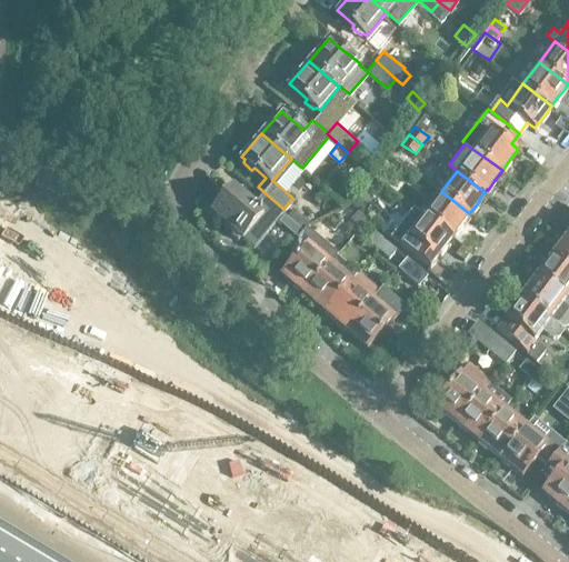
[(283,209),(258,187),(248,199),(232,186),(211,210),(231,228),(230,230),(238,237),(240,234),(242,236),(243,234),(253,243),(283,209)]
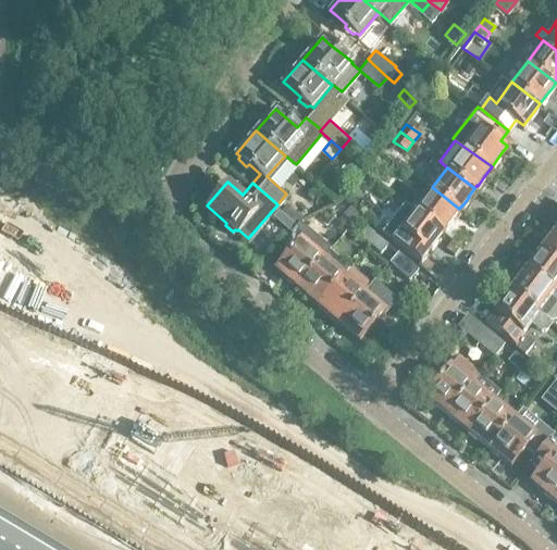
[(453,217),(459,209),(432,187),(417,207),(444,228),(445,227),(446,227),(453,217)]
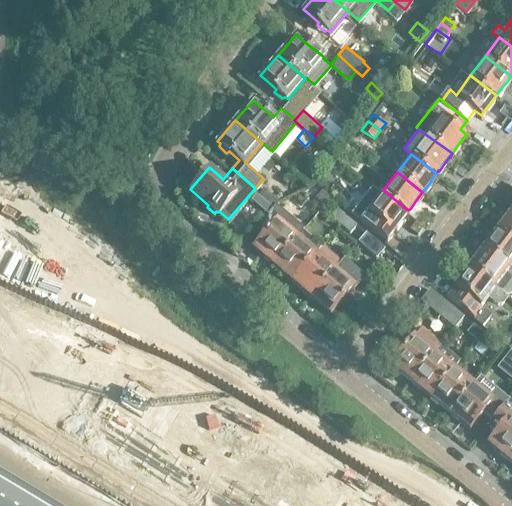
[(401,219),(408,210),(383,190),(372,182),(357,202),(357,203),(351,210),(377,233),(384,224),(393,230),(395,228),(402,220),(401,219)]
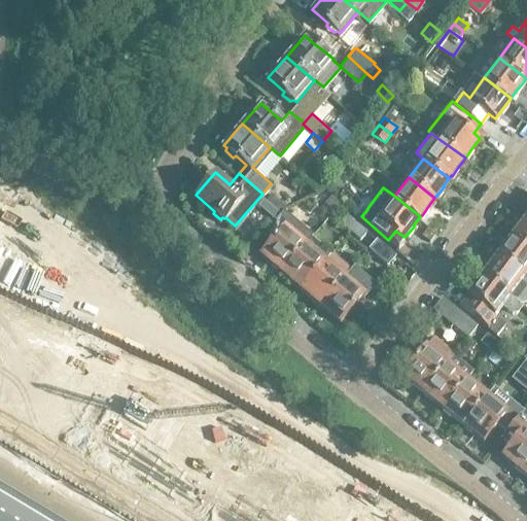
[(284,207),(287,204),(271,190),(266,197),(281,210),(284,207)]
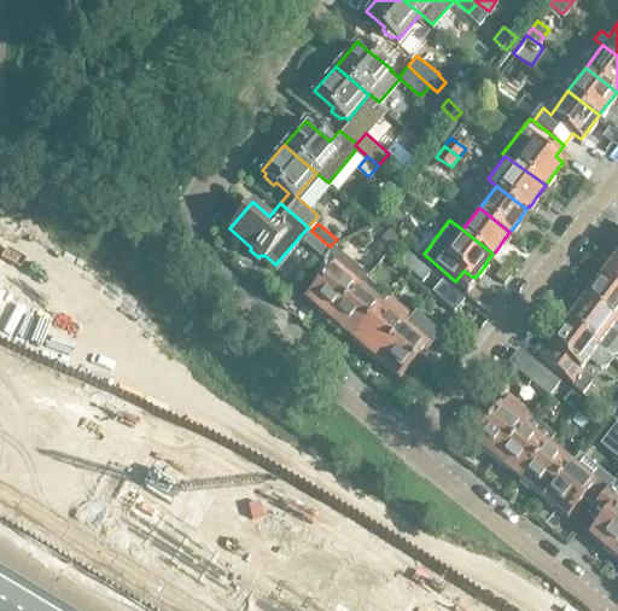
[(389,226),(380,236),(390,244),(398,234),(389,226)]
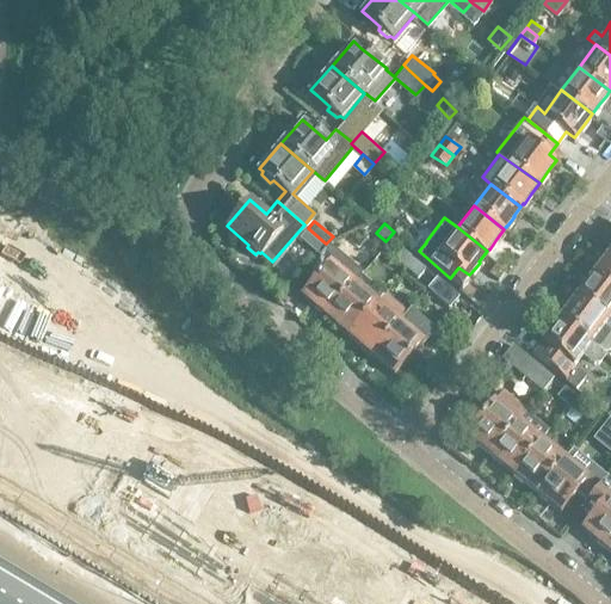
[(298,234),(318,252),(325,244),(304,227),(298,234)]
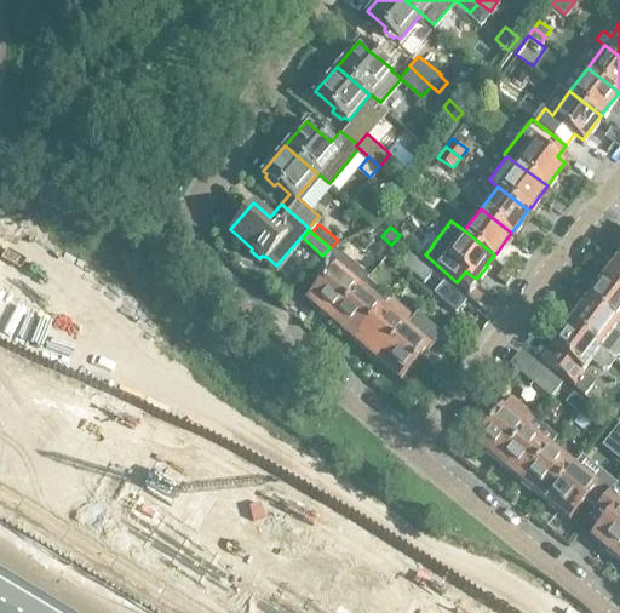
[(413,268),(422,258),(400,239),(391,250),(413,268)]
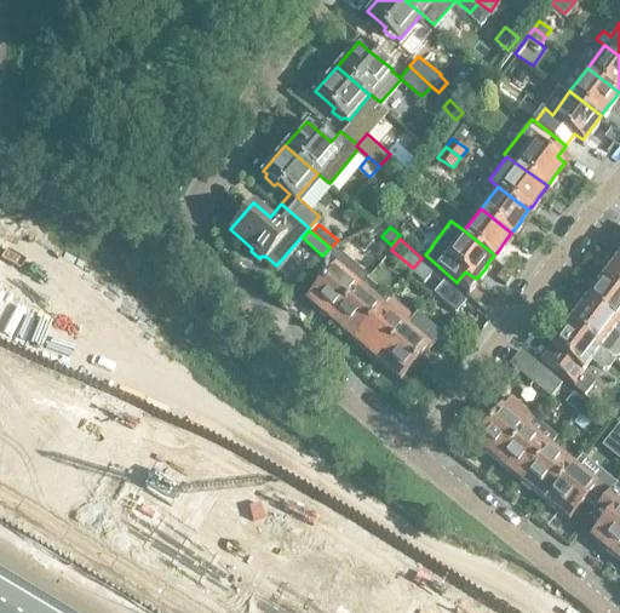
[(331,318),(332,315),(359,285),(360,285),(367,276),(368,275),(366,274),(368,273),(334,244),(331,247),(309,273),(320,282),(306,297),(331,318)]
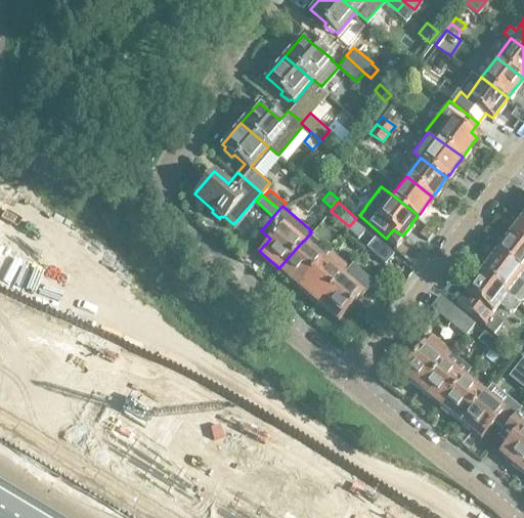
[(523,242),(523,211),(517,220),(510,228),(511,228),(509,231),(523,242)]
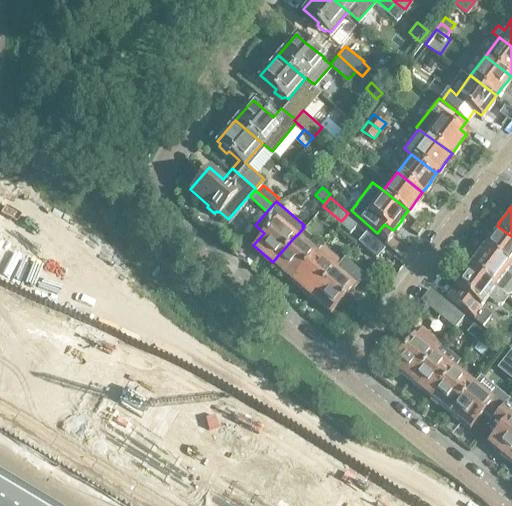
[(349,229),(357,221),(348,213),(341,221),(349,229)]
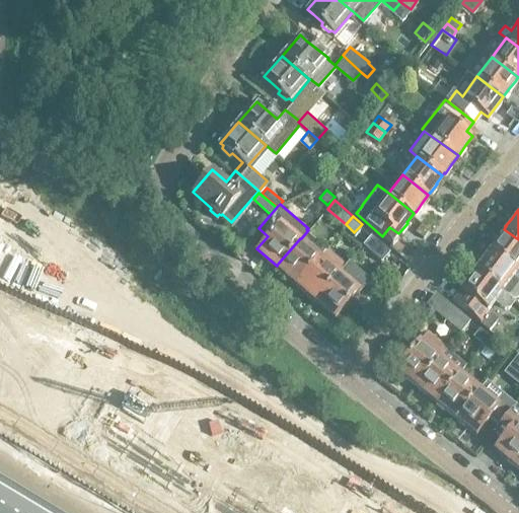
[(518,265),(518,239),(504,229),(498,237),(497,237),(491,245),(491,246),(489,248),(516,269),(518,265)]
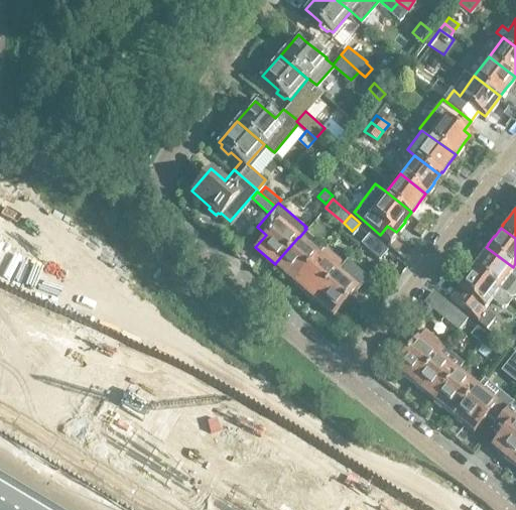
[(316,252),(324,245),(324,244),(305,230),(299,237),(298,237),(276,262),(285,270),(284,271),(294,280),(295,278),(317,253),(316,252)]
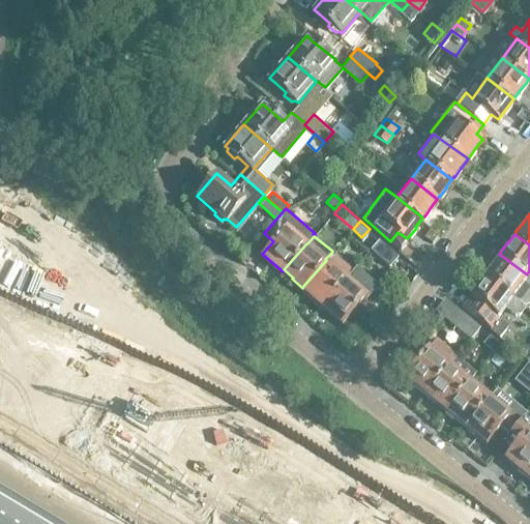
[(396,253),(390,248),(380,237),(372,246),(382,258),(388,263),(396,253)]
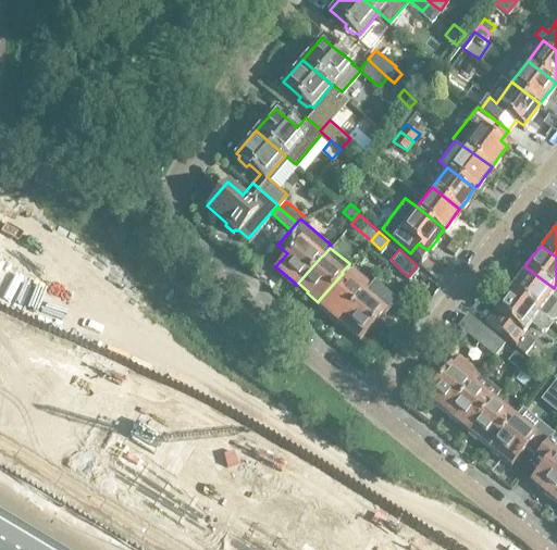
[(339,319),(363,290),(370,282),(349,264),(342,272),(343,273),(319,300),(329,309),(327,311),(338,320),(339,319)]
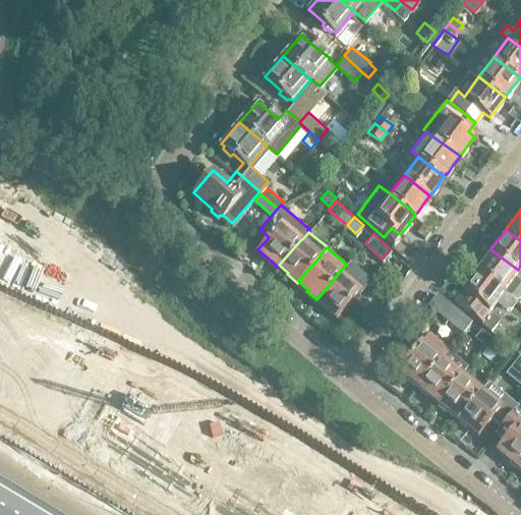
[(520,272),(518,270),(490,249),(484,258),(477,266),(478,267),(476,269),(513,297),(513,296),(518,295),(520,291),(520,272)]
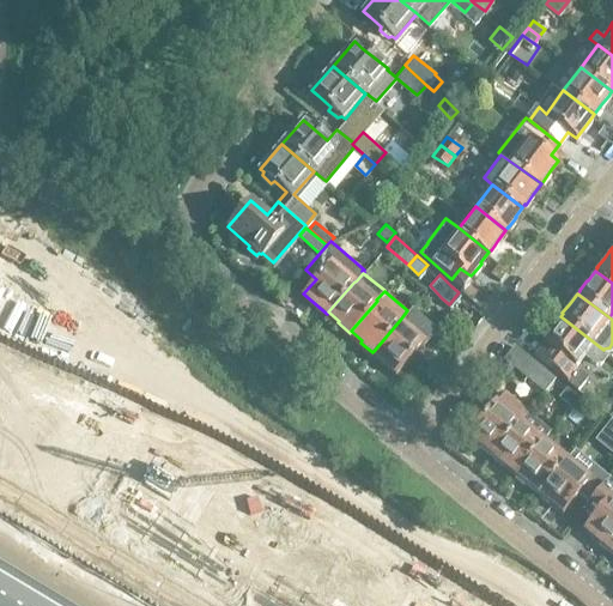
[(607,352),(604,350),(560,316),(553,326),(552,326),(545,335),(545,337),(542,339),(544,340),(535,352),(542,358),(546,359),(568,377),(568,379),(577,386),(588,374),(575,363),(584,351),(596,361),(602,359),(607,352)]
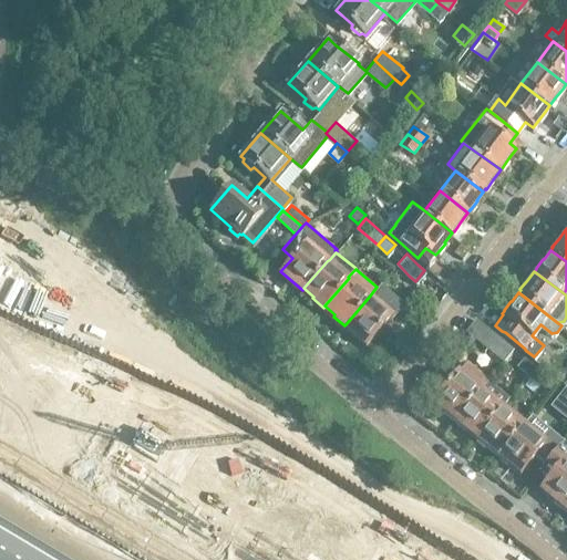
[(390,313),(370,296),(346,324),(356,332),(354,334),(366,344),(397,308),(395,307),(390,313)]
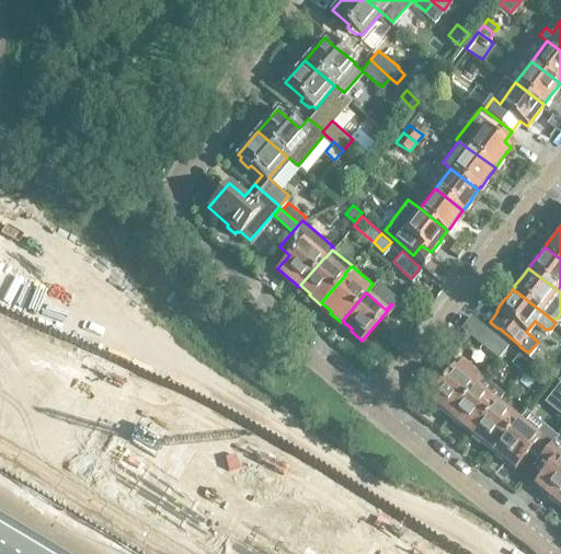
[(507,342),(485,325),(476,337),(497,355),(507,342)]
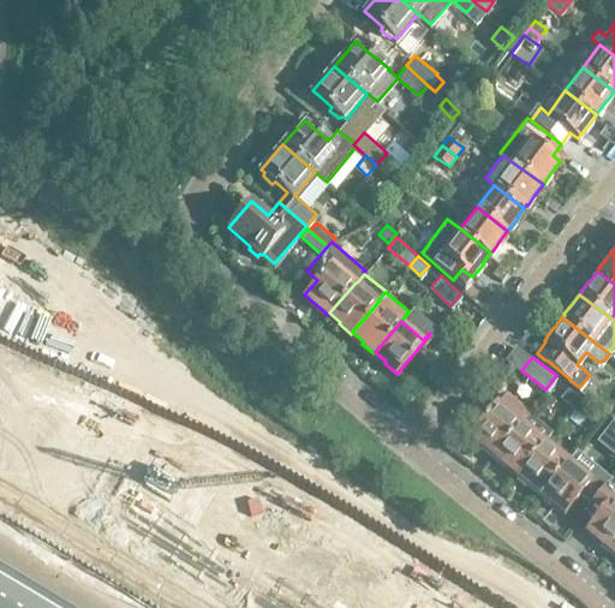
[(572,404),(579,394),(568,385),(561,394),(572,404)]
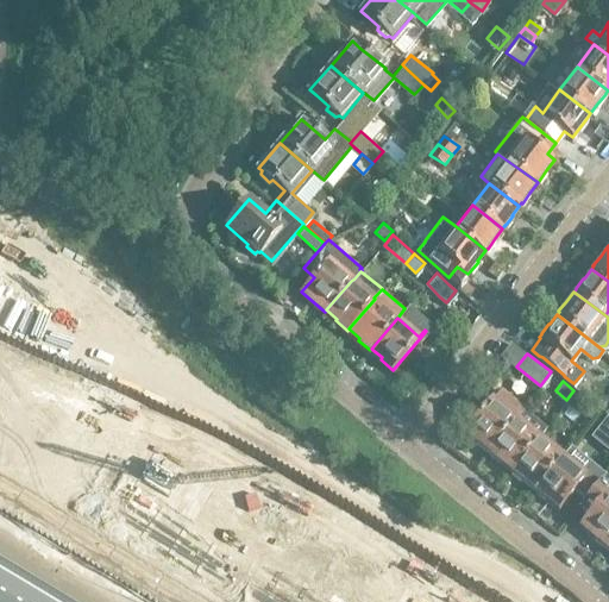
[(489,447),(515,416),(522,407),(525,406),(501,387),(465,431),(477,440),(478,438),(489,447)]
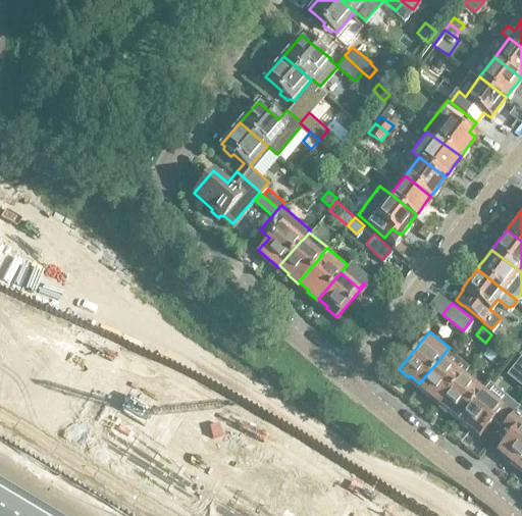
[(503,343),(491,334),(485,343),(497,351),(503,343)]
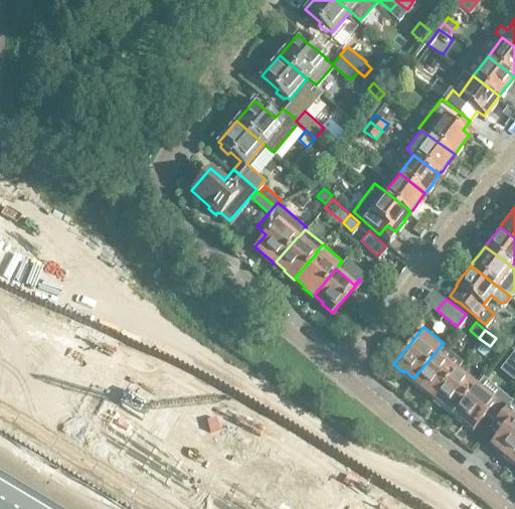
[(434,393),(455,367),(456,367),(462,360),(442,344),(436,352),(413,378),(412,379),(422,388),(423,386),(434,393)]
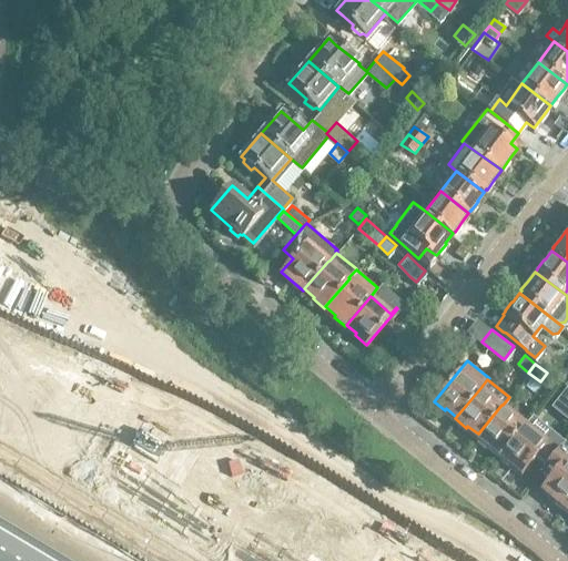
[(499,451),(524,421),(503,405),(501,405),(478,434),(476,436),(488,445),(489,444),(499,451)]
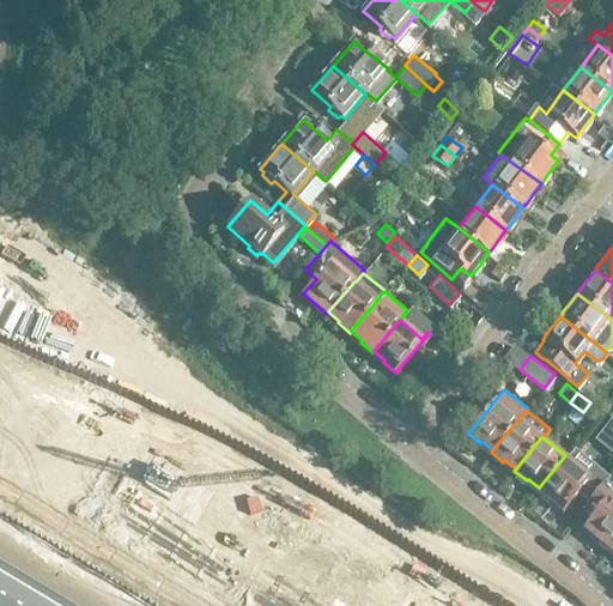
[(592,495),(610,472),(575,444),(565,455),(539,488),(538,490),(562,509),(578,490),(589,498),(592,495)]
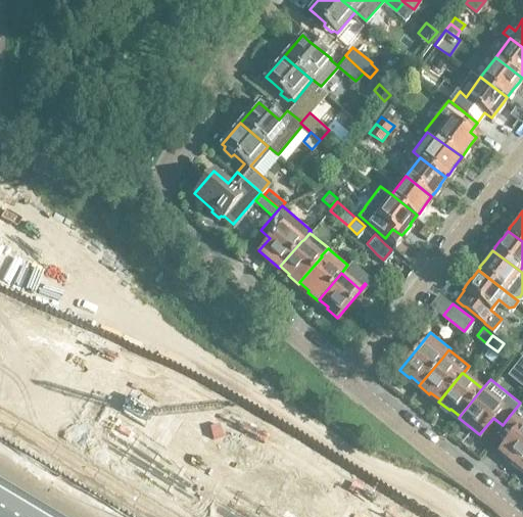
[(522,462),(522,405),(520,403),(505,422),(515,430),(498,450),(519,467),(521,465),(522,462)]
